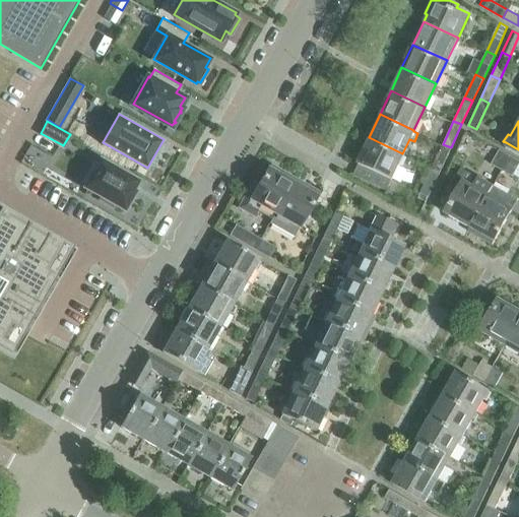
[(369,137),(358,160),(352,171),(386,187),(398,162),(403,165),(406,156),(402,154),(402,153),(369,137)]
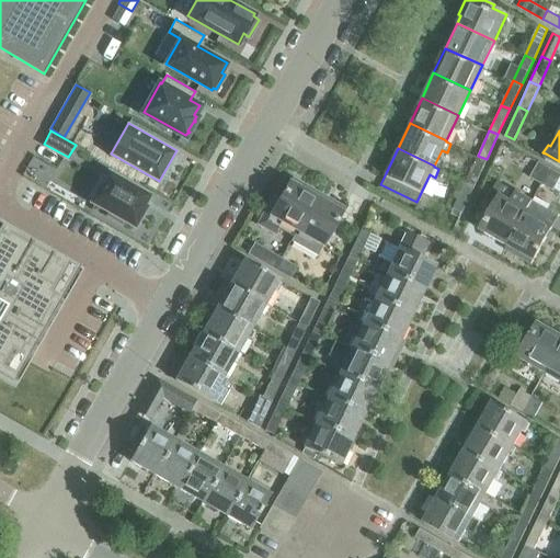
[(487,159),(478,156),(466,180),(475,184),(487,159)]
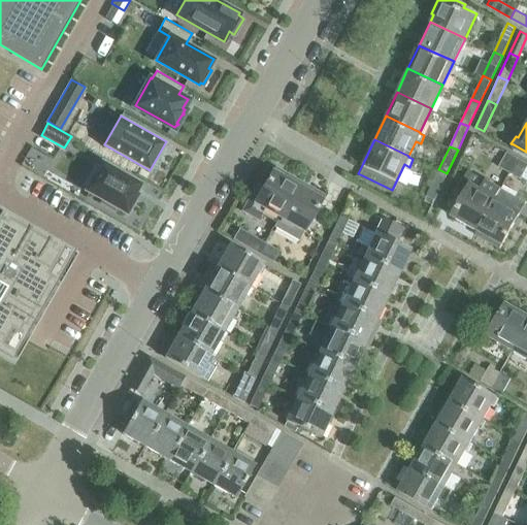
[(509,171),(518,156),(507,151),(499,165),(509,171)]
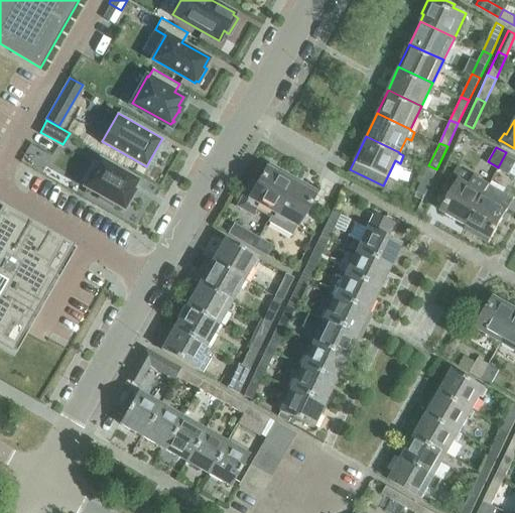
[(514,156),(506,152),(498,167),(509,173),(514,162),(514,156)]
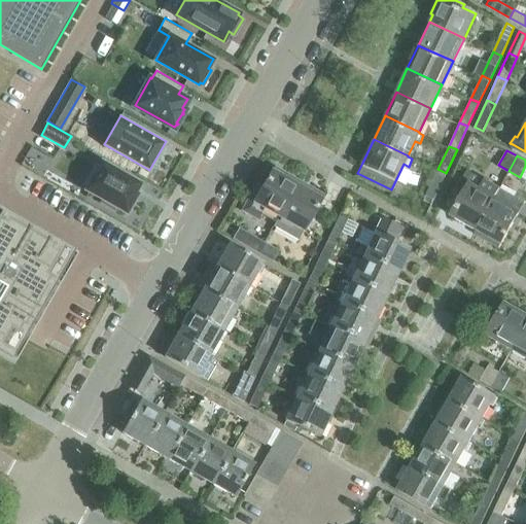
[(102,162),(86,188),(103,198),(101,201),(114,209),(116,206),(126,211),(136,194),(134,193),(139,183),(102,162)]
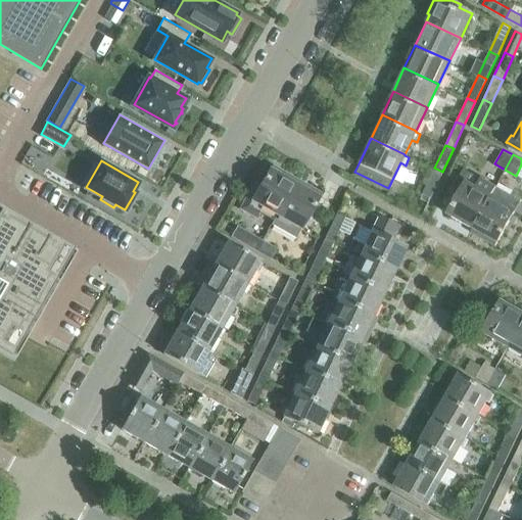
[(254,180),(239,206),(255,216),(258,210),(273,219),(296,178),(271,163),(259,183),(254,180)]
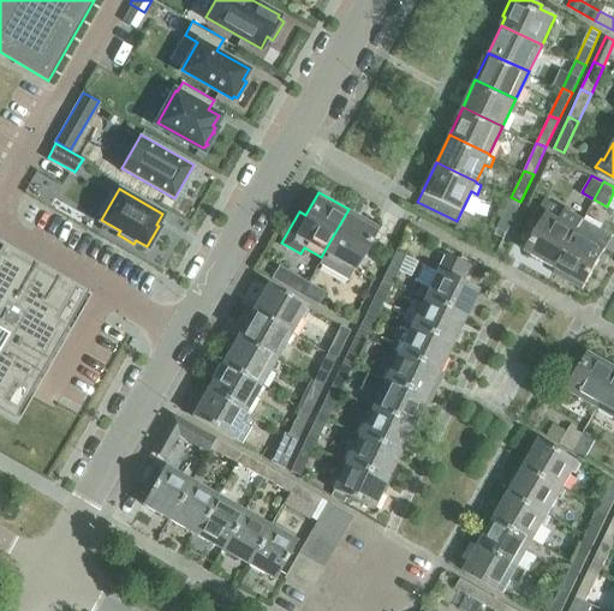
[(520,202),(511,197),(498,226),(507,231),(520,202)]
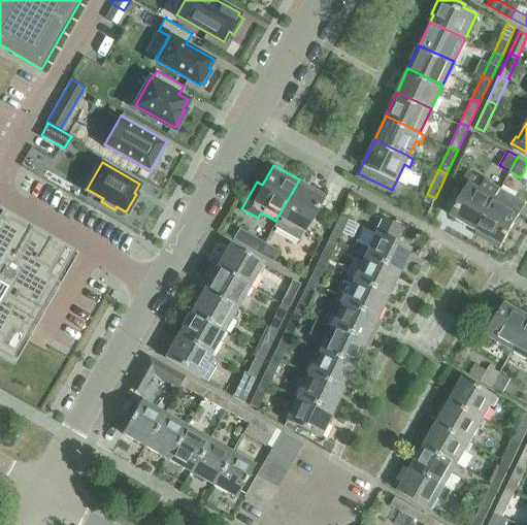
[(482,186),(471,179),(452,212),(478,227),(496,194),(497,195),(501,187),(498,185),(498,186),(486,178),(482,186)]
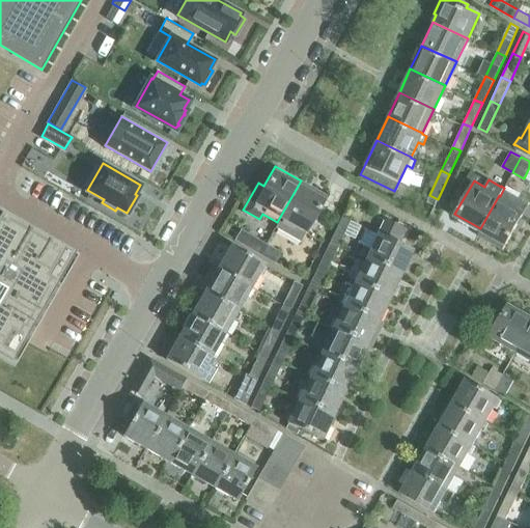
[(301,181),(277,222),(275,225),(300,240),(326,195),(301,181)]
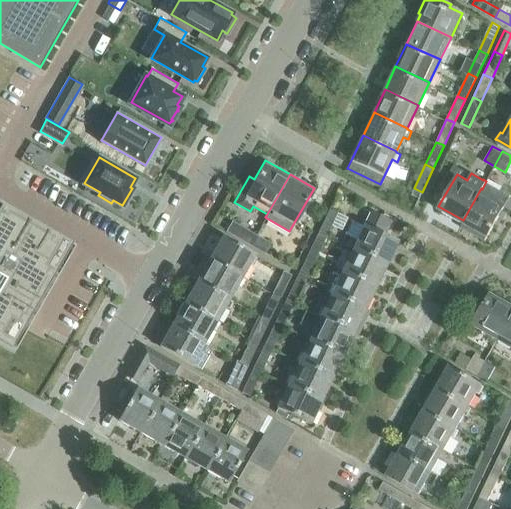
[(481,188),(463,220),(487,234),(510,194),(486,181),(482,189),(481,188)]
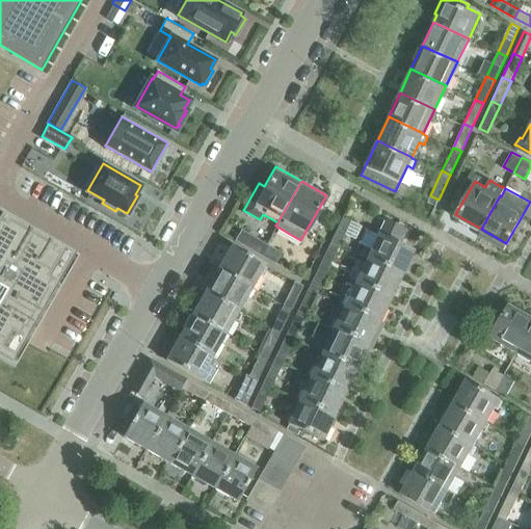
[(351,220),(342,216),(330,239),(340,243),(351,220)]
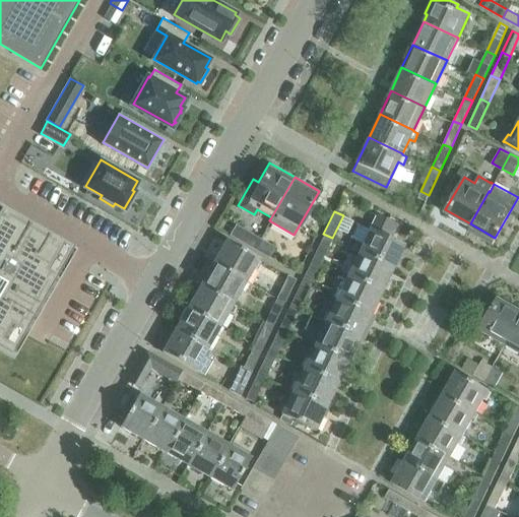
[(377,212),(363,242),(360,241),(355,249),(359,250),(391,266),(403,242),(390,236),(395,225),(394,220),(377,212)]
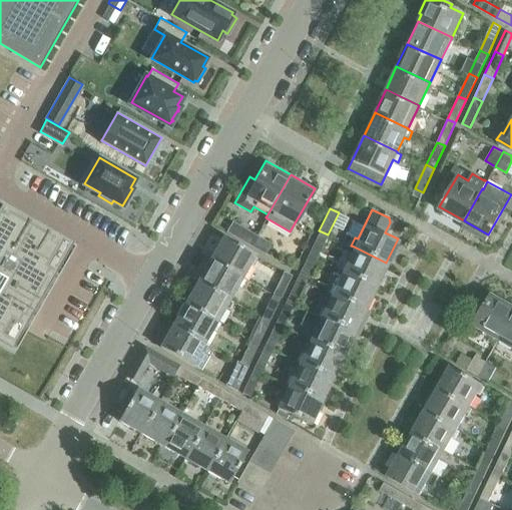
[(0,334),(10,340),(11,339),(62,248),(0,212),(0,334)]
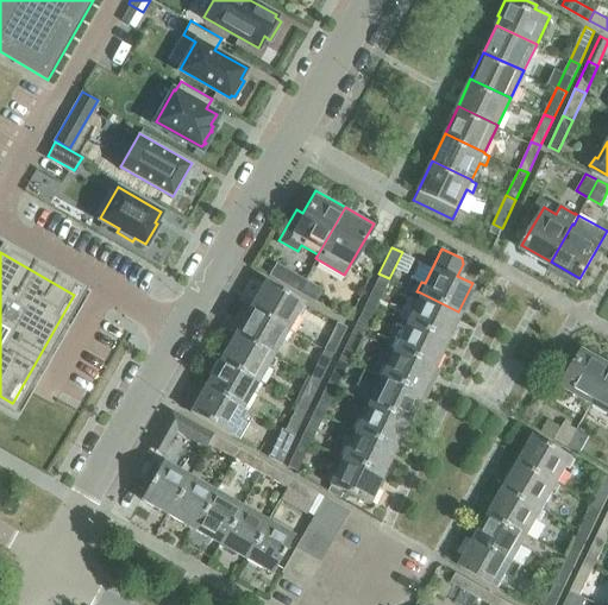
[(269,273),(296,290),(305,277),(276,262),(269,273)]
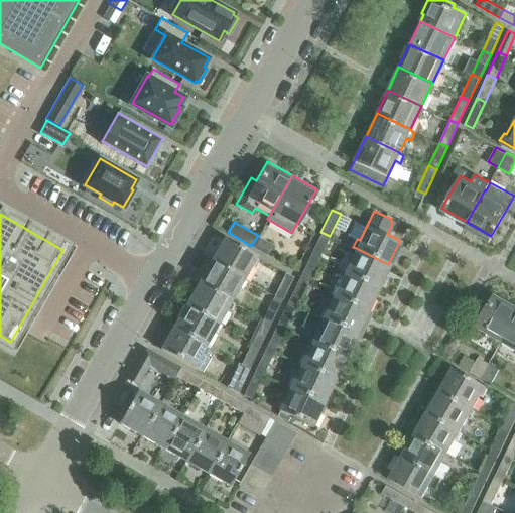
[(330,236),(320,232),(310,255),(318,259),(330,236)]
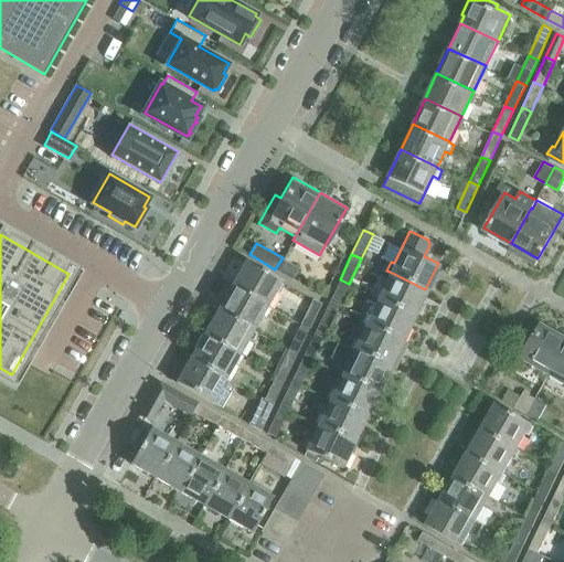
[(299,267),(283,257),(275,269),(293,278),(299,267)]
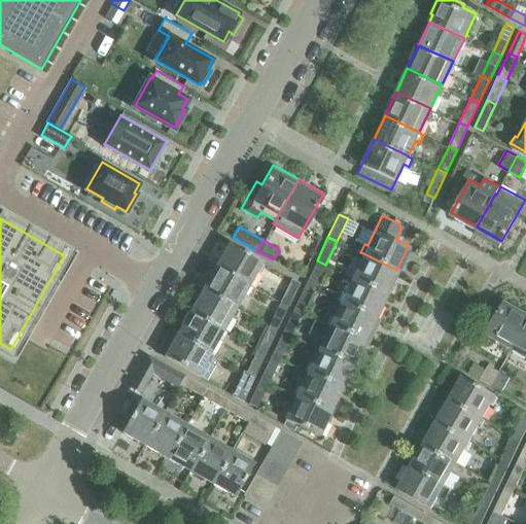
[(230,241),(216,265),(248,282),(261,259),(230,241)]
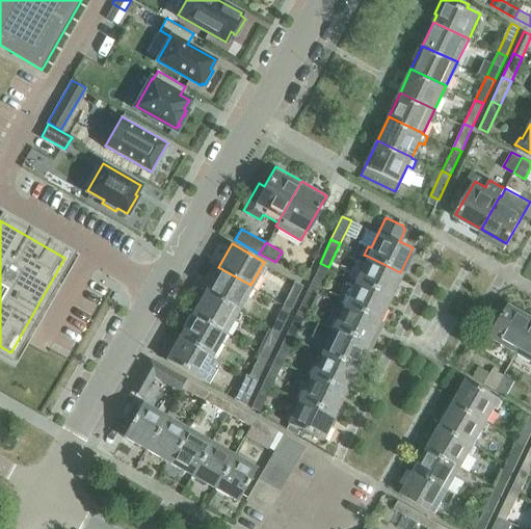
[(367,256),(360,271),(356,270),(353,279),(355,280),(390,295),(400,272),(367,256)]
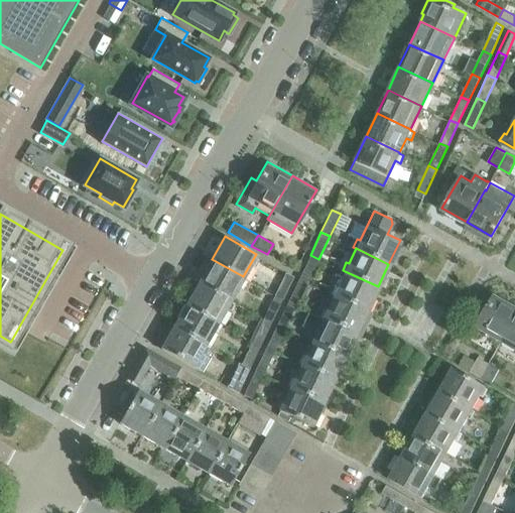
[(318,259),(310,255),(299,277),(307,281),(318,259)]
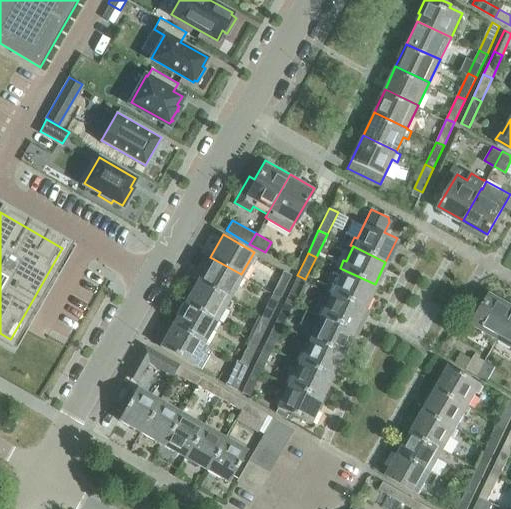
[(197,278),(228,296),(241,274),(210,257),(197,278)]
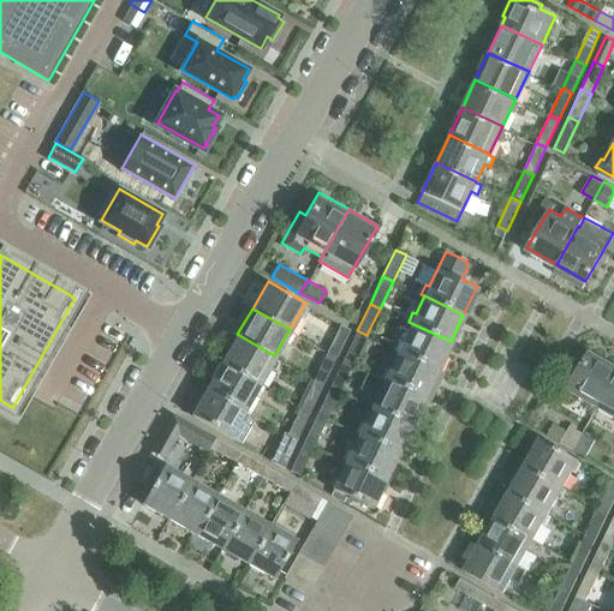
[(351,328),(340,323),(327,351),(337,355),(351,328)]
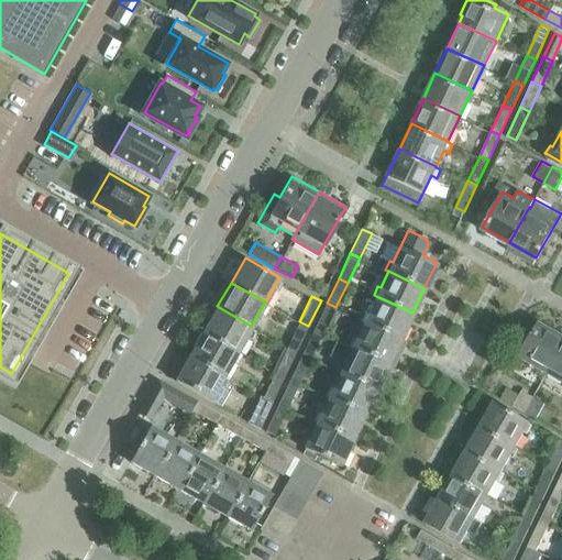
[(416,315),(412,313),(376,296),(364,321),(400,338),(404,340),(416,315)]
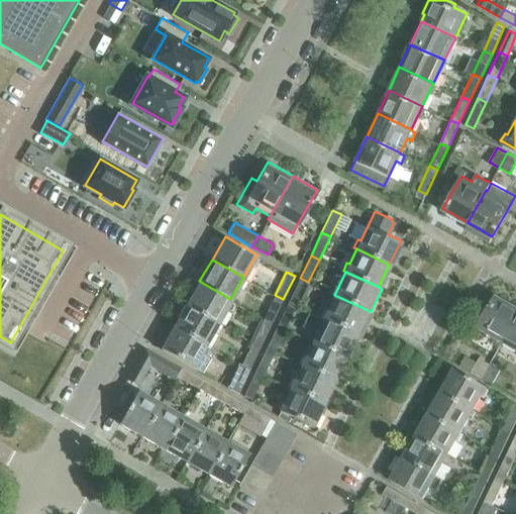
[(308,282),(300,278),(289,301),(297,305),(308,282)]
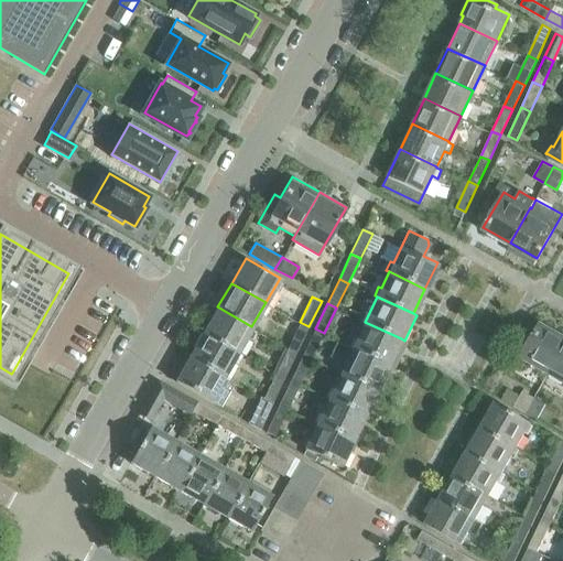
[(204,331),(238,351),(251,326),(217,306),(204,331)]
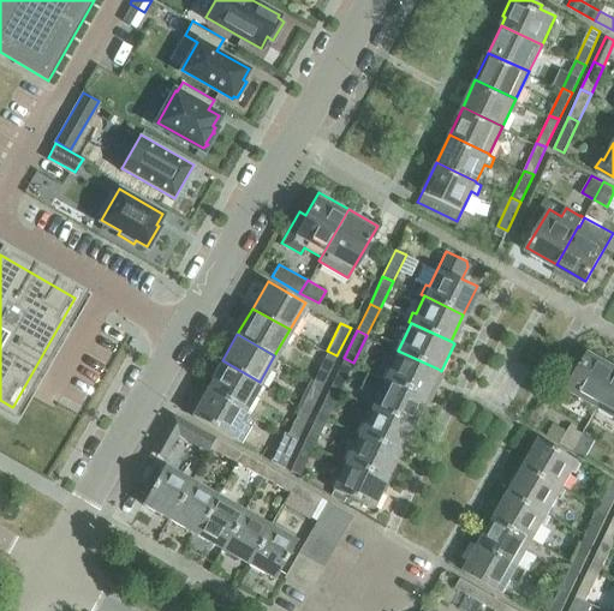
[(567,388),(597,405),(613,373),(613,363),(590,349),(567,388)]
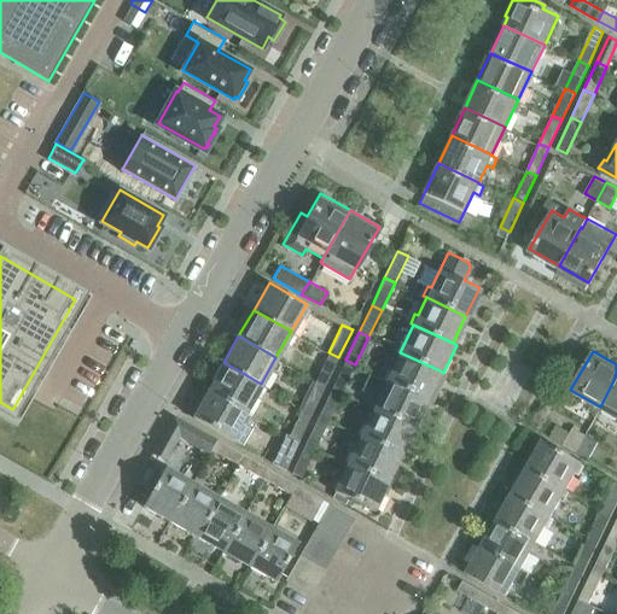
[(338,357),(329,352),(315,380),(325,385),(338,357)]
